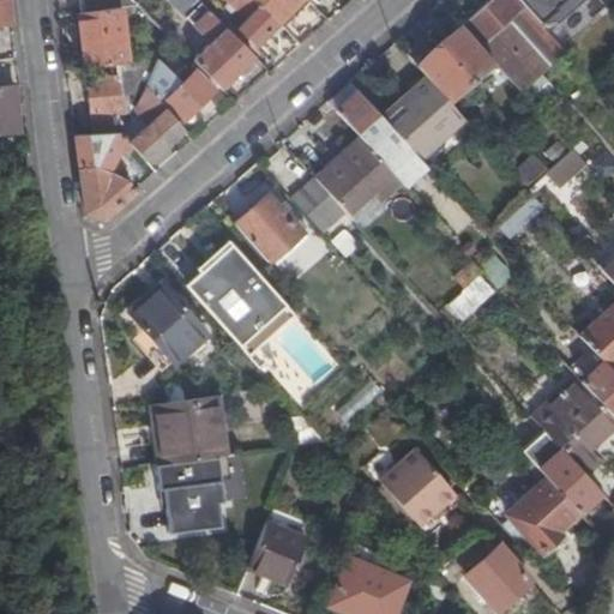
[(0,0),(0,24),(11,23),(7,0),(0,0)]
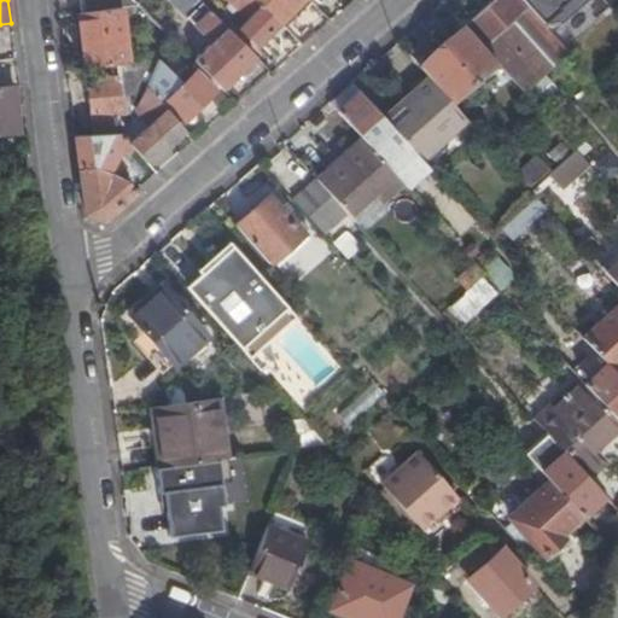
[(80,0),(82,11),(120,6),(138,4),(136,1),(134,0),(80,0)]
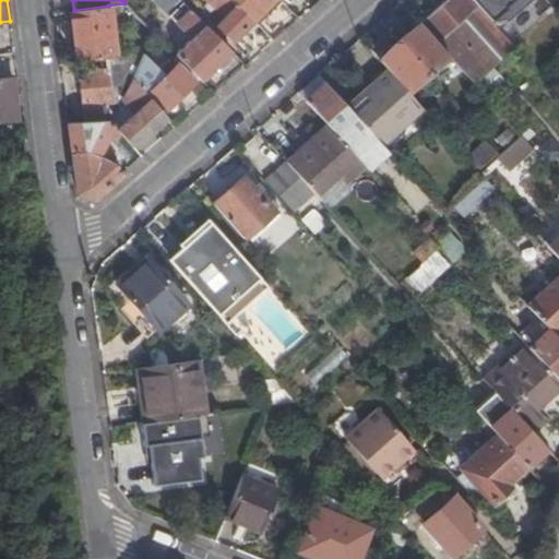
[(179,0),(125,0),(123,1),(125,3),(150,28),(163,42),(175,30),(150,3),(151,2),(150,0),(149,0),(155,0),(169,12),(179,0)]
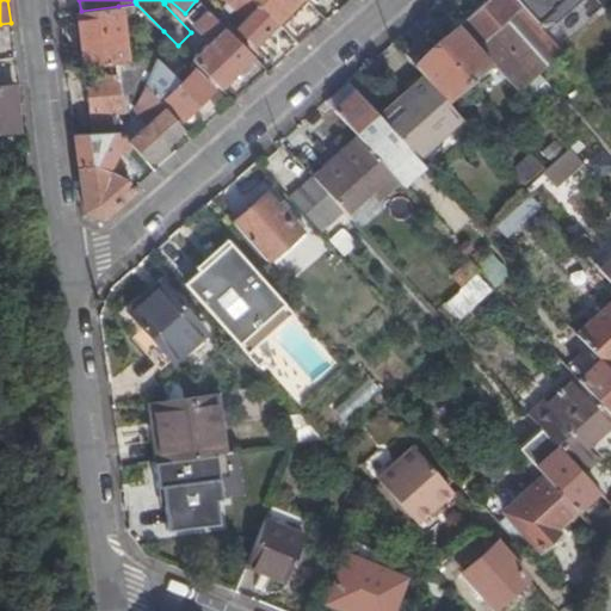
[(229,22),(251,43),(273,20),(253,0),(226,0),(233,7),(229,12),(234,17),(229,22)]
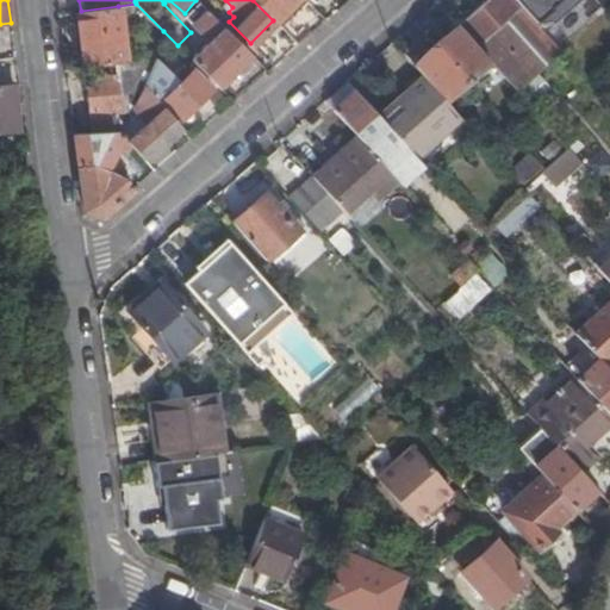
[(253,0),(273,20),(293,0),(253,0)]
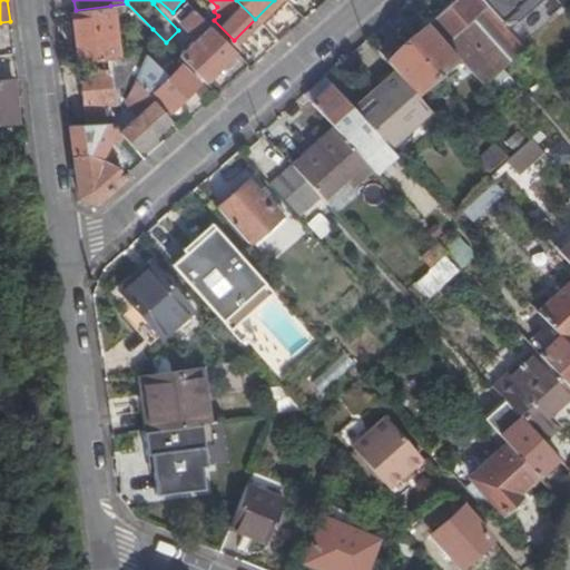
[(479,0),(452,0),(428,22),(458,56),(483,85),(523,48),(479,0)]
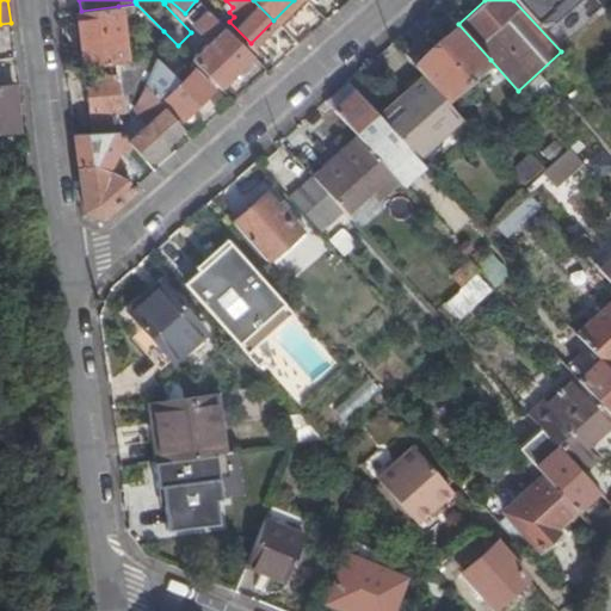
[(517,0),(537,22),(561,0),(517,0)]
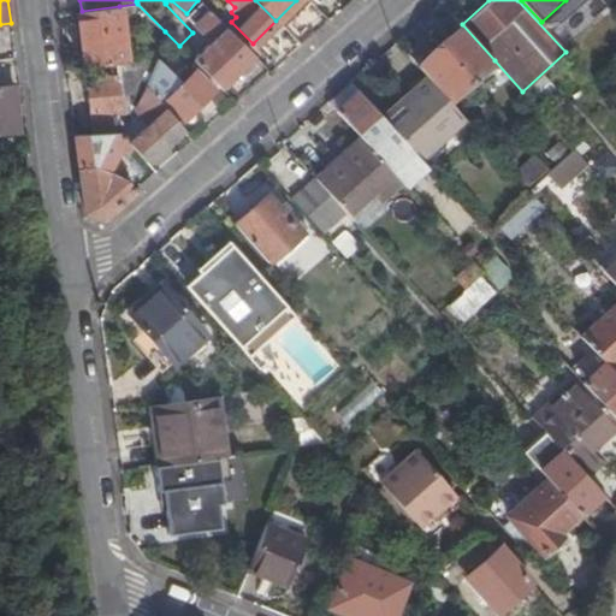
[(82,11),(77,12),(83,65),(126,60),(119,6),(82,11)]
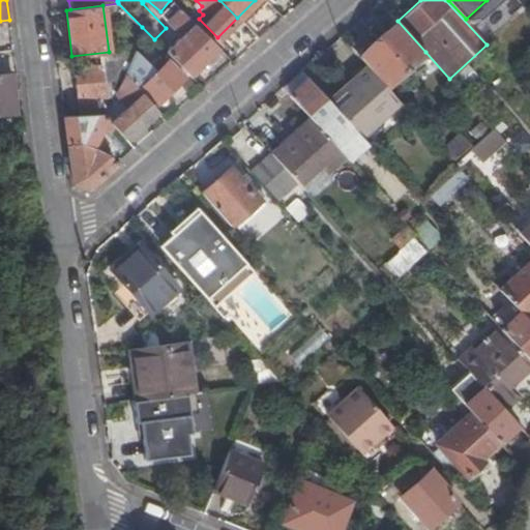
[(181,33),(194,21),(179,6),(167,19),(181,33)]
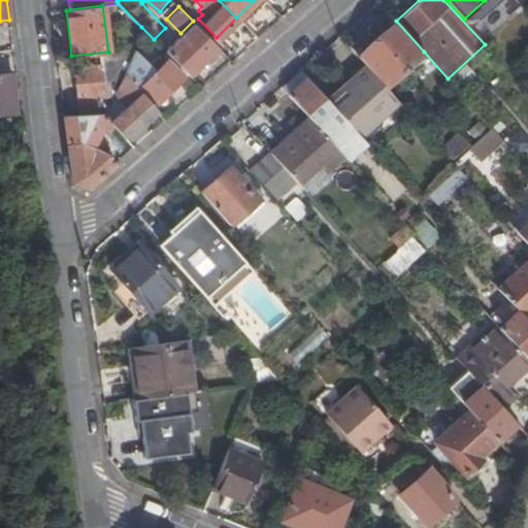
[(186,71),(188,74),(218,46),(193,21),(180,33),(164,50),(166,52),(186,71)]
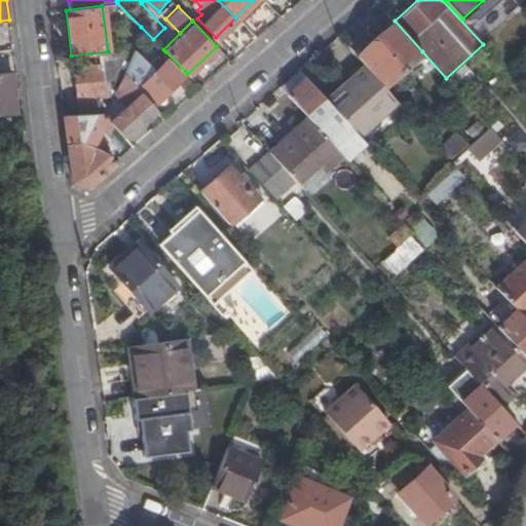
[(395,21),(375,38),(403,68),(422,51),(395,21)]
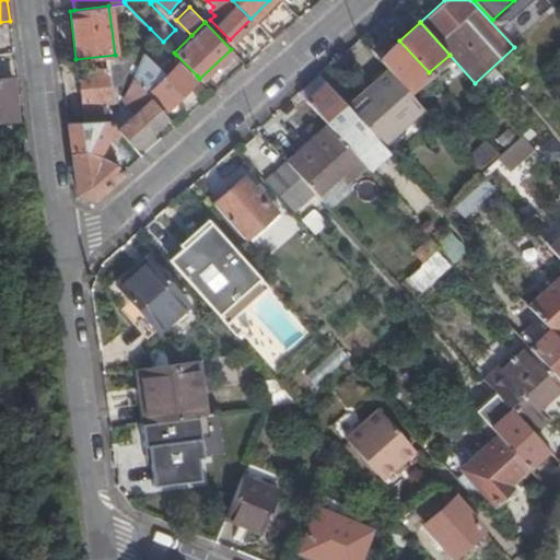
[(399,41),(378,59),(388,70),(407,91),(429,72),(399,41)]
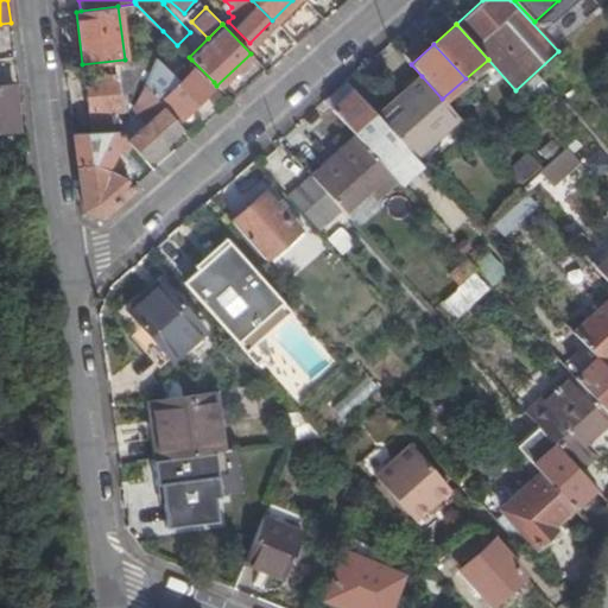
[(153,56),(143,84),(176,120),(214,82),(191,59),(182,68),(187,73),(178,81),(153,56)]
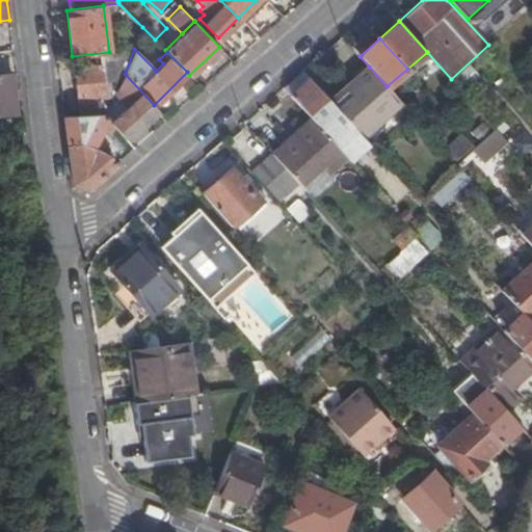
[(77,81),(81,113),(103,112),(102,105),(96,106),(95,96),(105,95),(103,84),(114,82),(112,65),(102,67),(101,62),(80,65),(82,80),(77,81)]
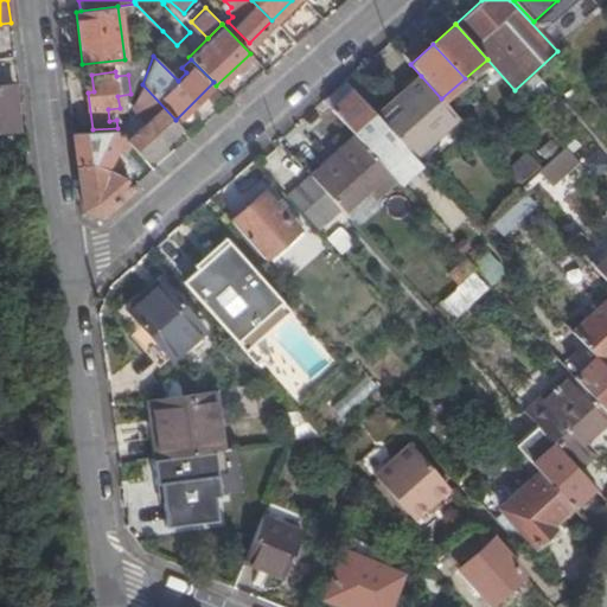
[(409,96),(382,121),(402,145),(414,157),(458,116),(441,98),(421,76),(406,91),(409,96)]
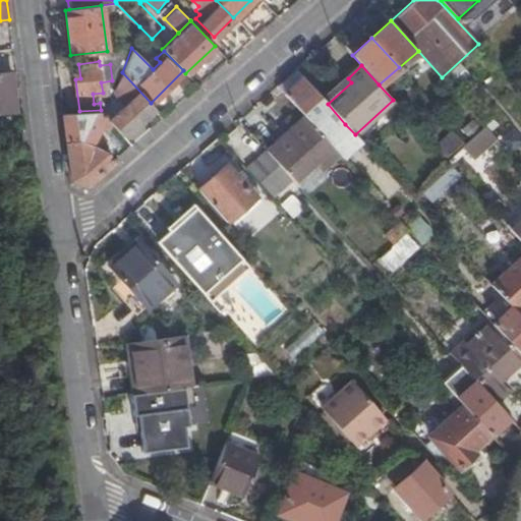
[(0,112),(12,112),(16,112),(11,71),(0,71),(0,112)]
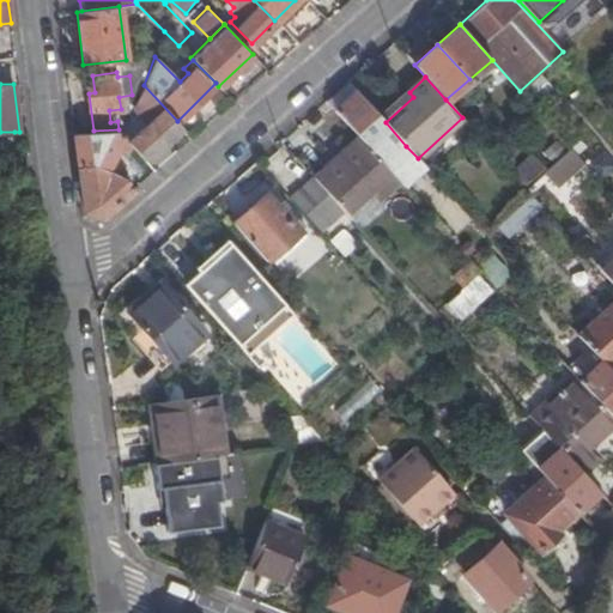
[(123,134),(131,144),(145,159),(181,126),(177,121),(144,85),(131,108),(145,122),(133,133),(129,129),(123,134)]
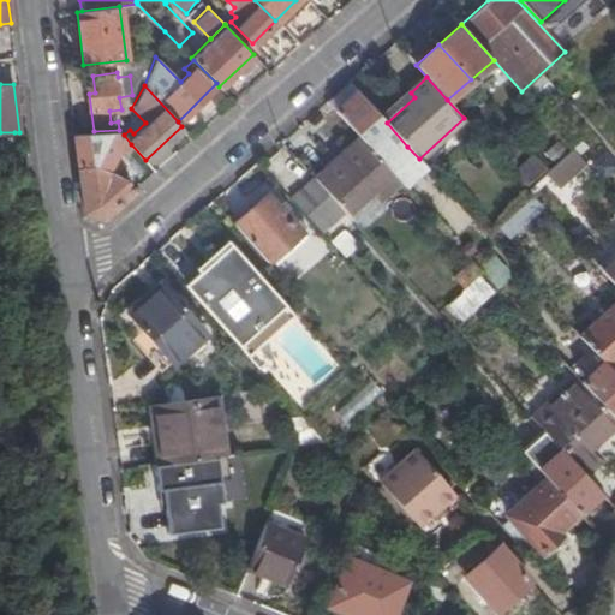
[(335,109),(359,136),(386,166),(407,147),(387,123),(357,90),(335,109)]
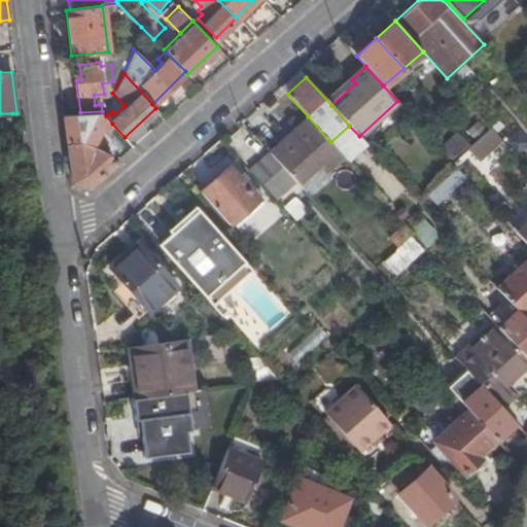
[(80,112),(64,113),(73,180),(86,185),(114,162),(106,151),(97,147),(100,142),(95,139),(102,127),(109,130),(112,124),(106,115),(102,111),(80,112)]
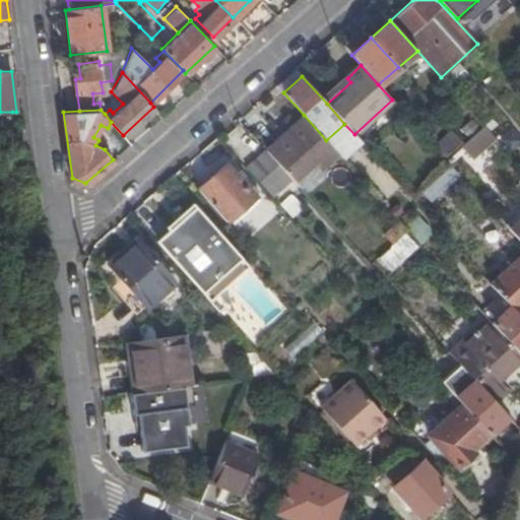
[(304,115),(266,149),(289,176),(299,185),(336,151),(326,140),(304,115)]
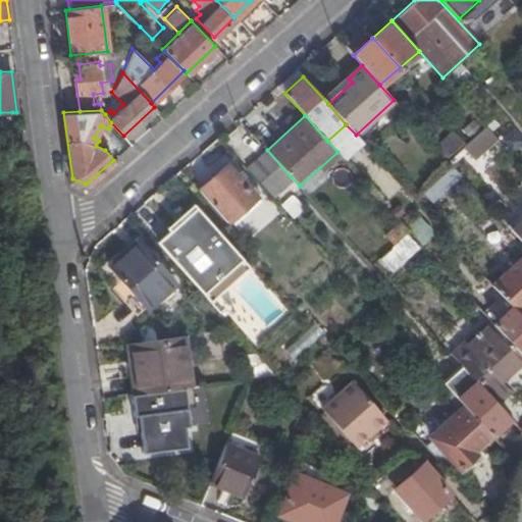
[(493,135),(486,126),(470,140),(478,148),(485,142),(493,135)]
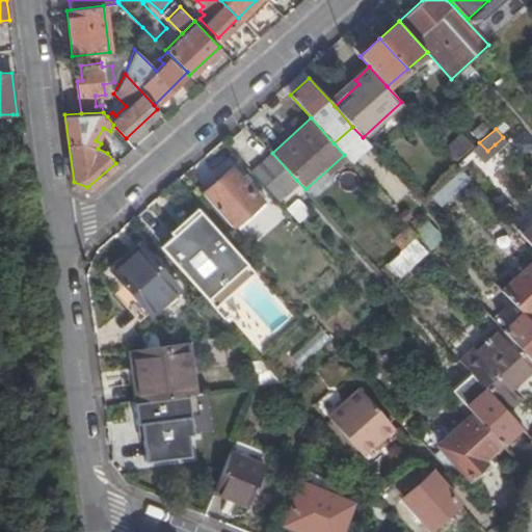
[(474,147),(461,133),(445,148),(457,161),(474,147)]
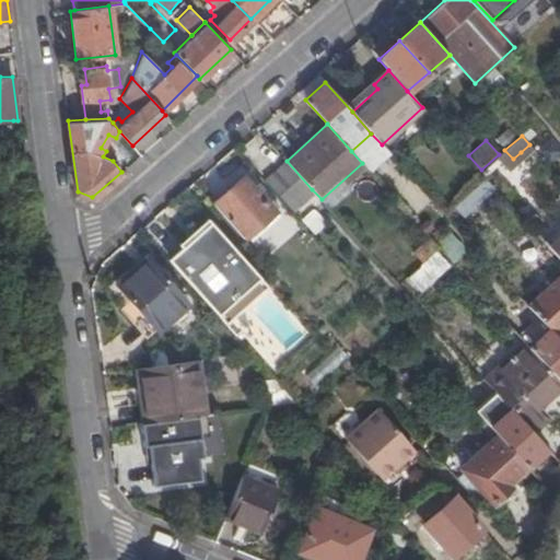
[(539,154),(529,144),(521,152),(529,162),(539,154)]
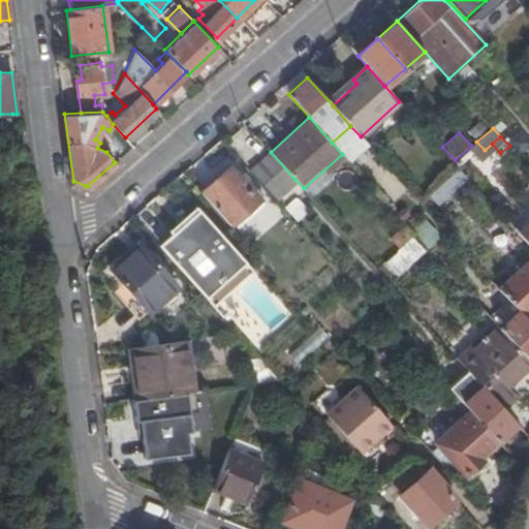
[(476,142),(473,145),(467,151),(477,162),(488,153),(485,150),(476,142)]
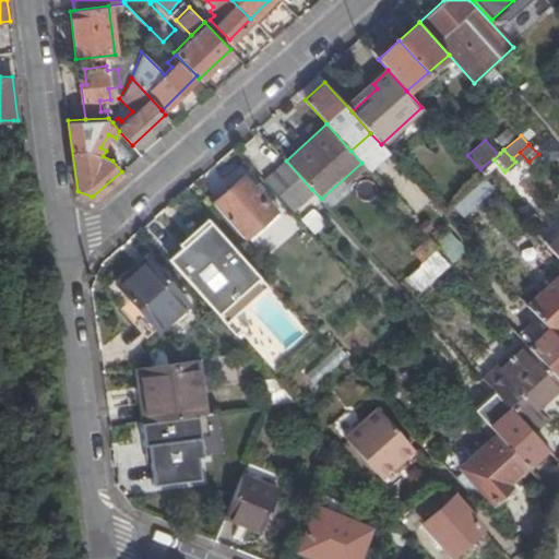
[(265,179),(292,207),(311,189),(286,161),(265,179)]
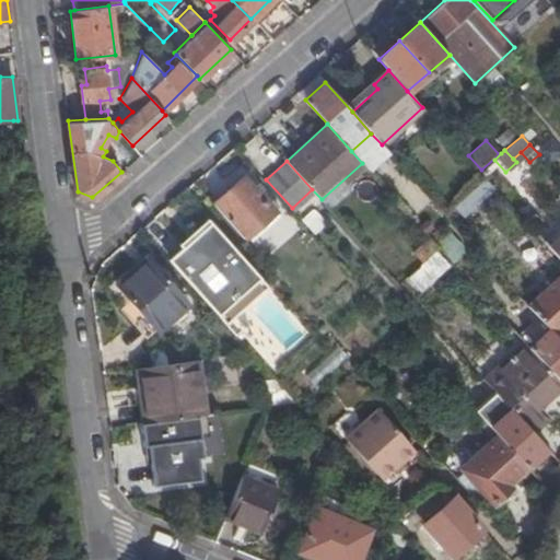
[(235,230),(243,238),(275,210),(244,176),(212,203),(235,230)]
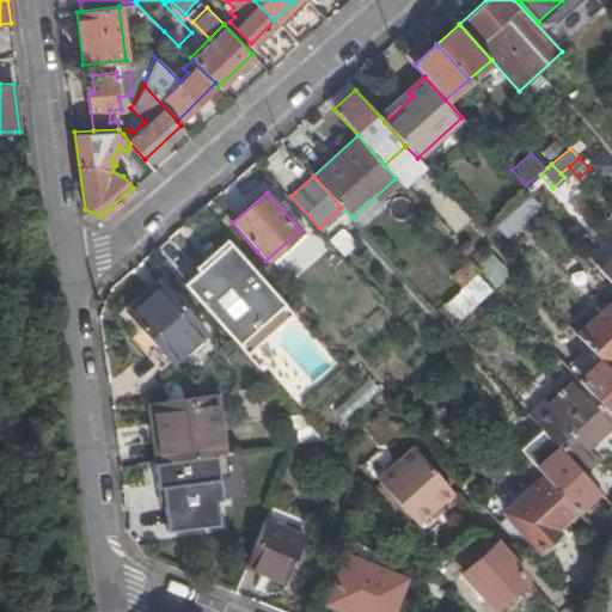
[(611,226),(593,244),(611,264),(611,226)]
